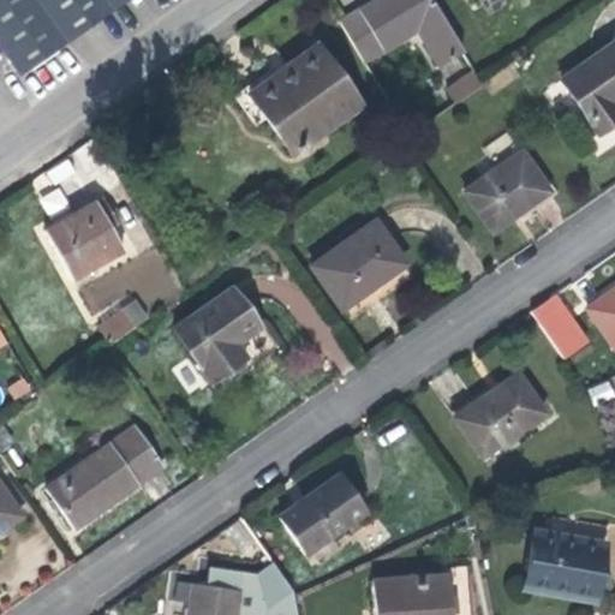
[(0,0),(0,46),(19,75),(125,0),(0,0)]
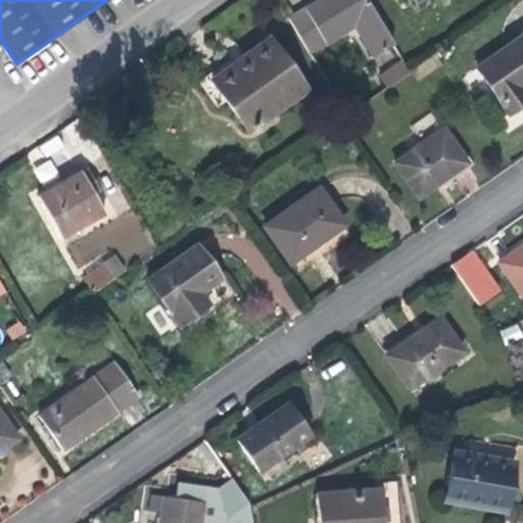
[(318,0),(288,17),(310,53),(355,26),(374,56),(393,44),(367,0),(318,0)]
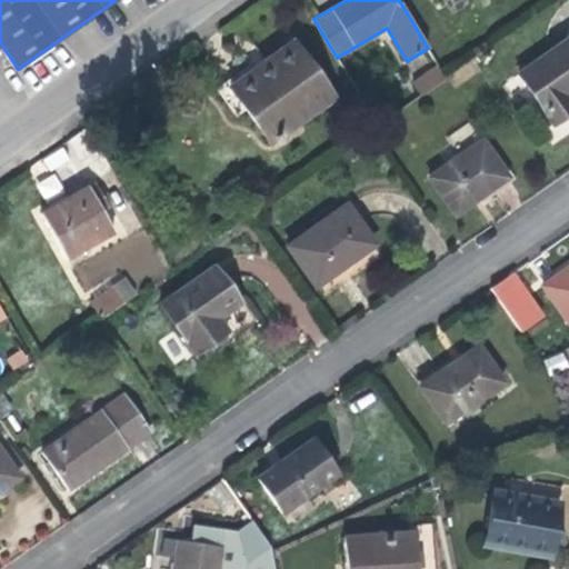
[(568,38),(518,73),(553,125),(568,112),(568,100),(566,96),(568,92),(568,38)]
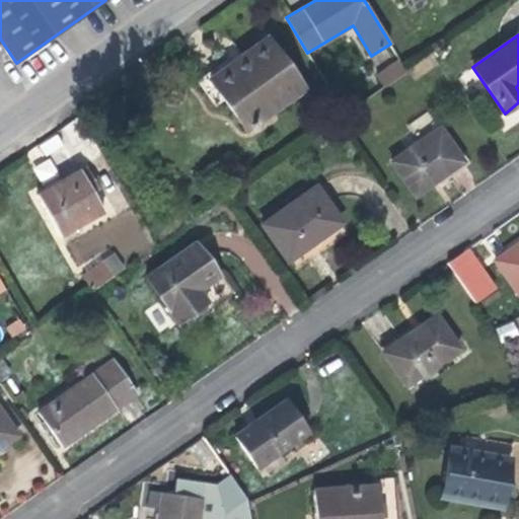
[(230,59),(199,81),(216,104),(224,99),(246,130),(303,89),(267,39),(233,63),(230,59)]
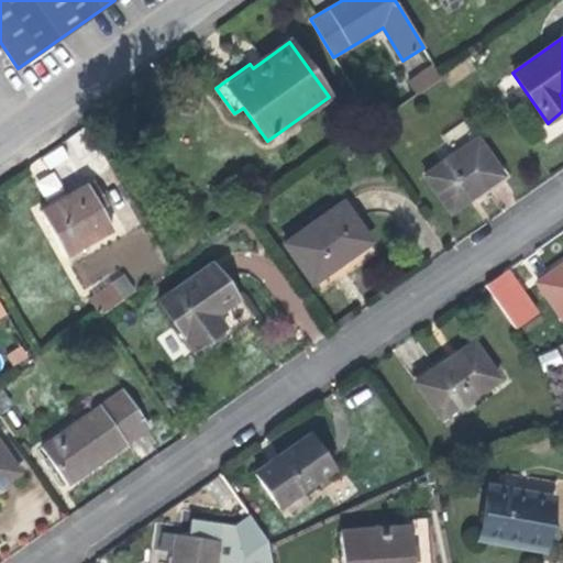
[(417,95),(441,77),(433,65),(409,83),(417,95)]
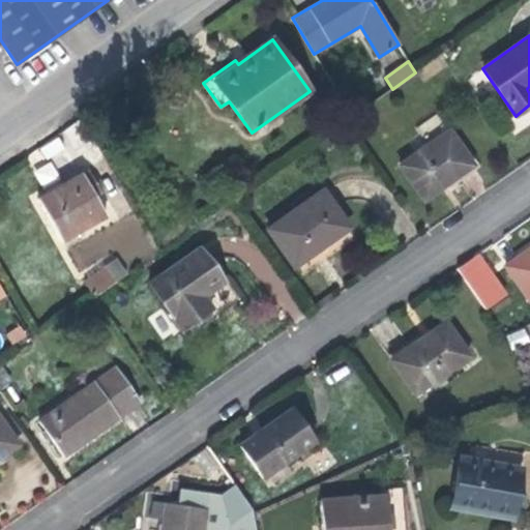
[(424,200),(453,179),(450,174),(470,159),(435,110),(414,124),(430,145),(401,166),(424,200)]
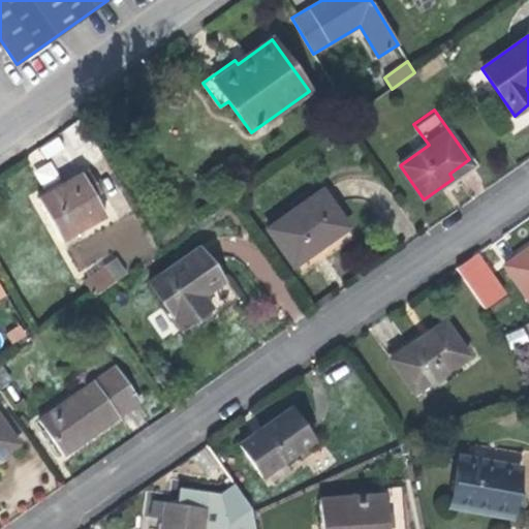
[(472,164),(469,159),(449,174),(453,179),(472,164)]
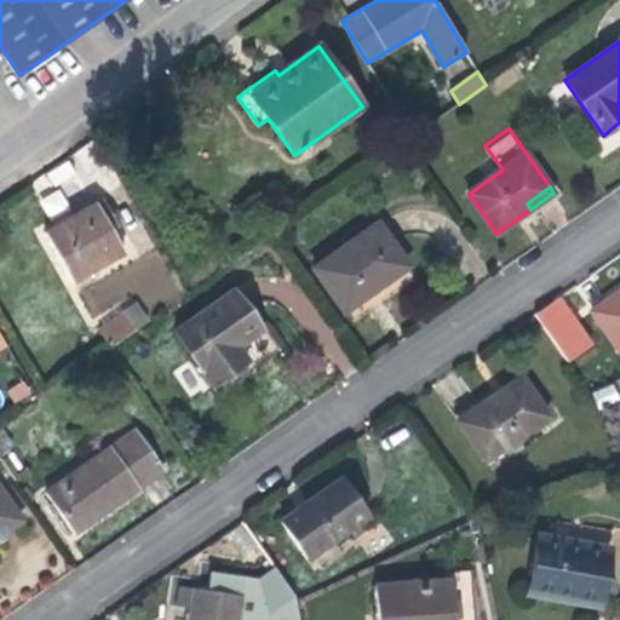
[(59,188),(39,199),(50,217),(69,206),(59,188)]
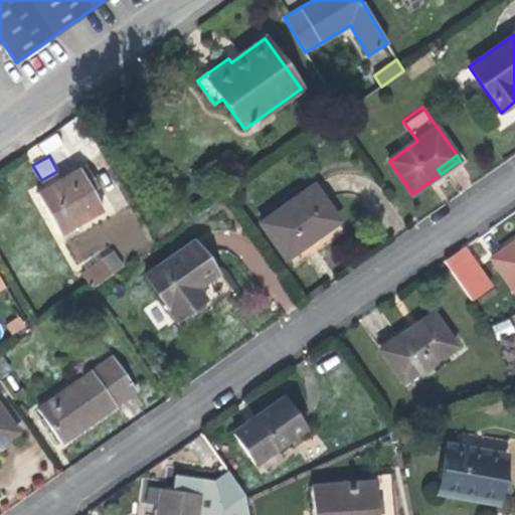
[(84,166),(36,193),(59,234),(103,210),(92,190),(97,187),(84,166)]
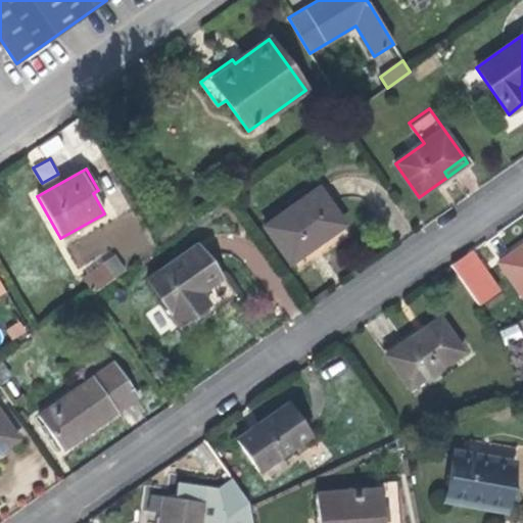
[(319,188),(266,227),(291,263),(344,224),(319,188)]
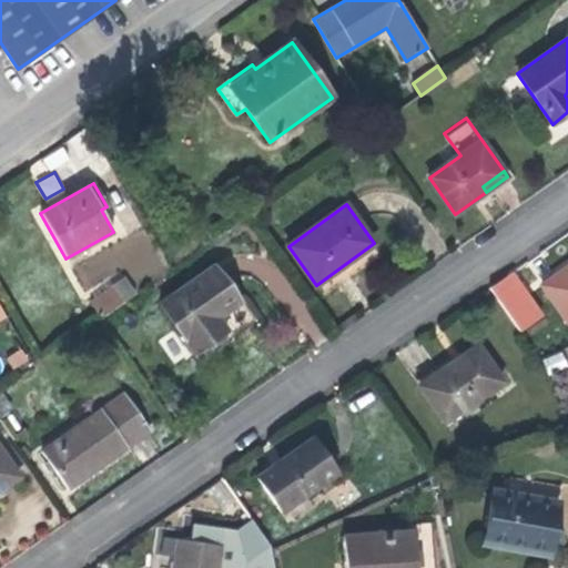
[(216,317),(239,302),(214,266),(160,304),(194,353),(225,331),(216,317)]
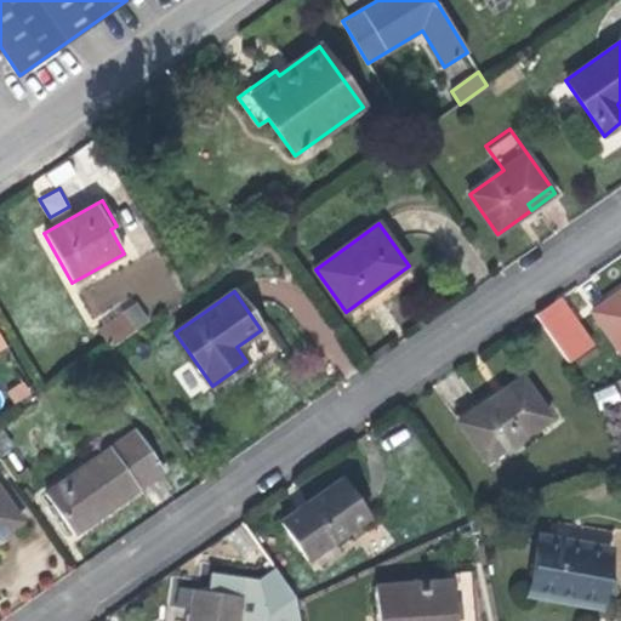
[(620,292),(593,313),(620,353),(620,352),(620,292)]
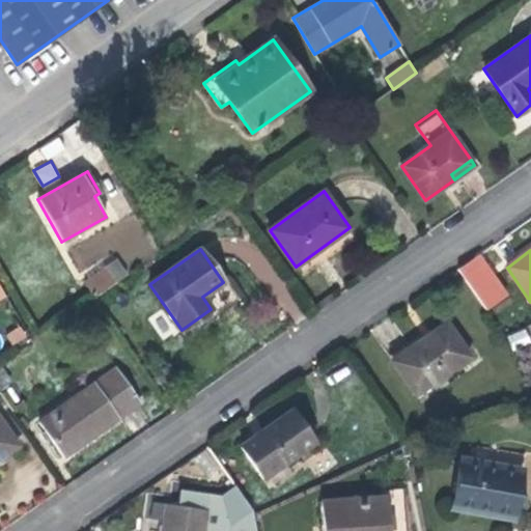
[(129,276),(117,259),(111,263),(122,280),(129,276)]
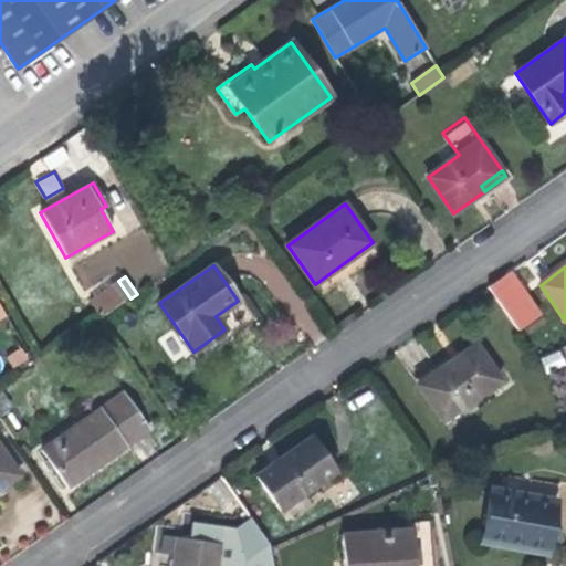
[(531,292),(520,276),(501,289),(512,304),(531,292)]
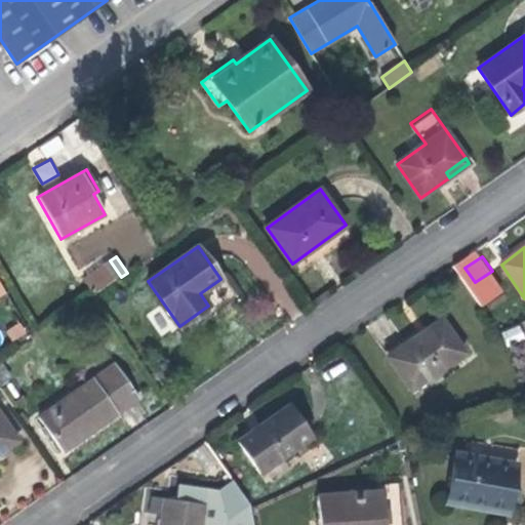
[(94,295),(95,294),(121,277),(110,260),(84,279),(94,295)]
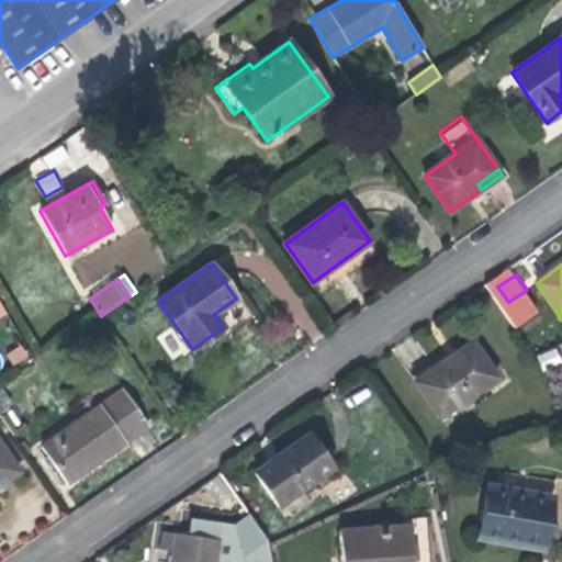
[(440,417),(497,378),(472,341),(417,383),(440,417)]
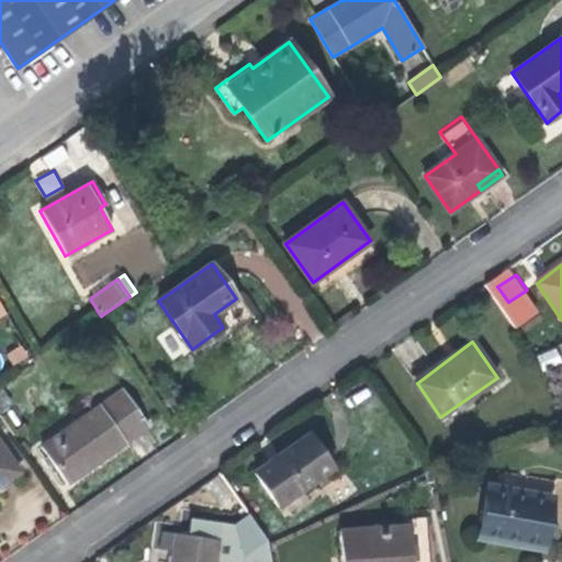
[(21,347),(7,357),(13,366),(27,357),(21,347)]
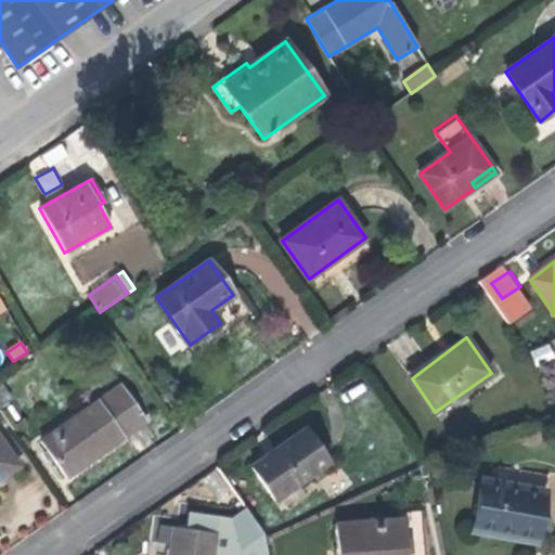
[(549,344),(530,351),(537,366),(554,358),(549,344)]
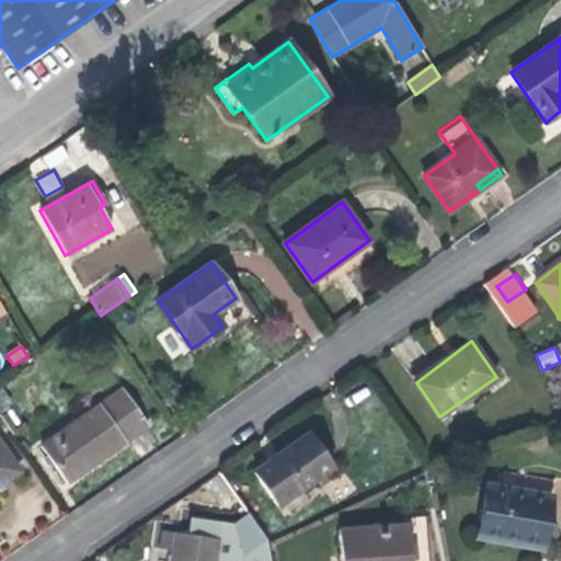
[(0,386),(0,411),(13,402),(1,386),(0,386)]
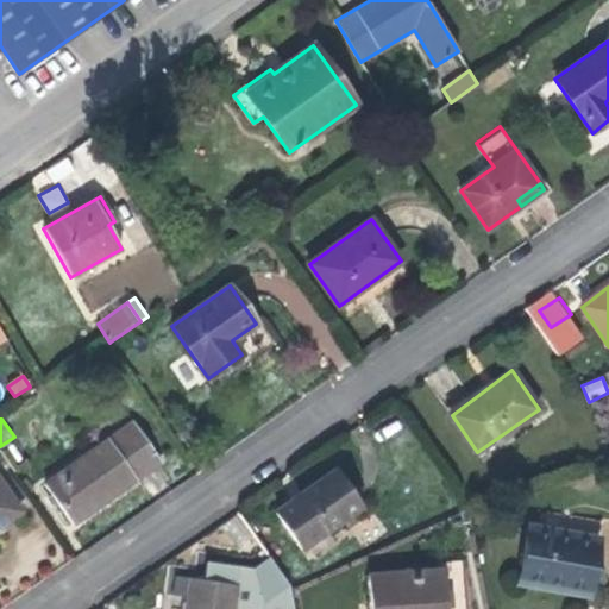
[(135,422),(45,485),(73,523),(162,462),(135,422)]
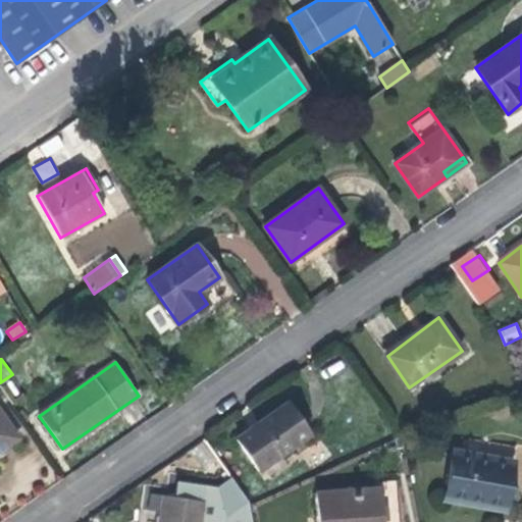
[(290,403),(237,439),(258,471),(311,433),(290,403)]
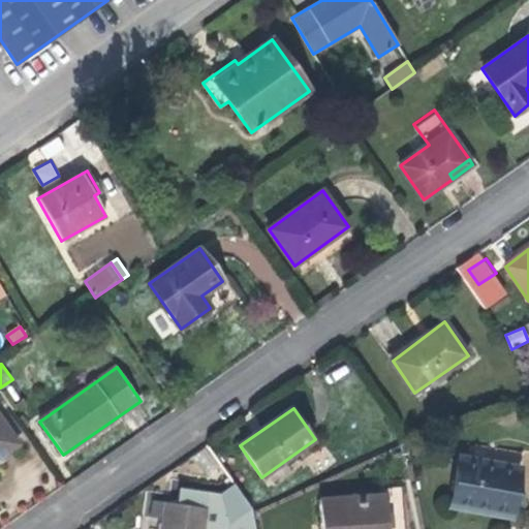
[(0,456),(18,443),(0,417),(0,456)]
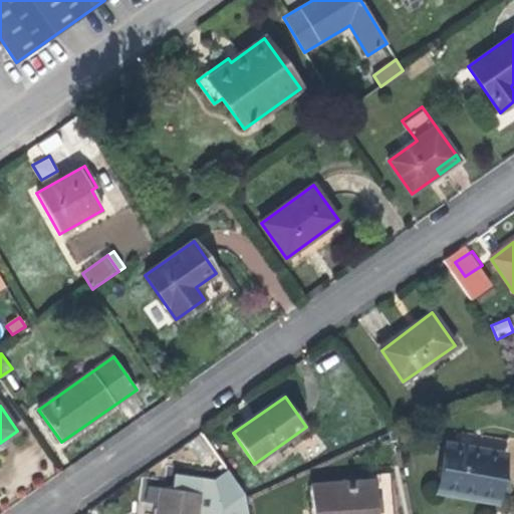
[(456,447),(447,446),(438,493),(496,504),(508,440),(461,431),(458,433),(456,447)]
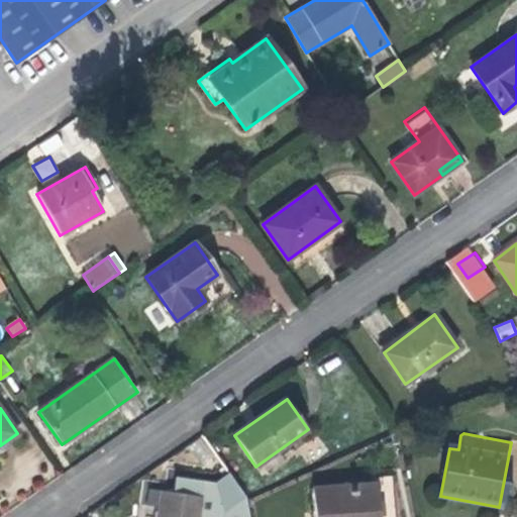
[(377,482),(312,488),(314,516),(395,516),(392,476),(377,477),(377,482)]
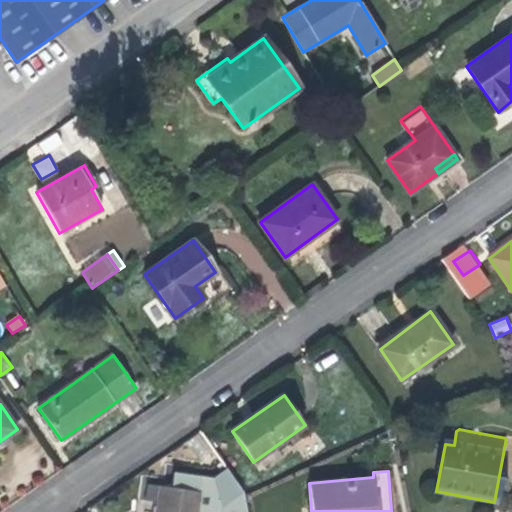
[(161,485),(157,511),(195,511),(199,491),(161,485)]
